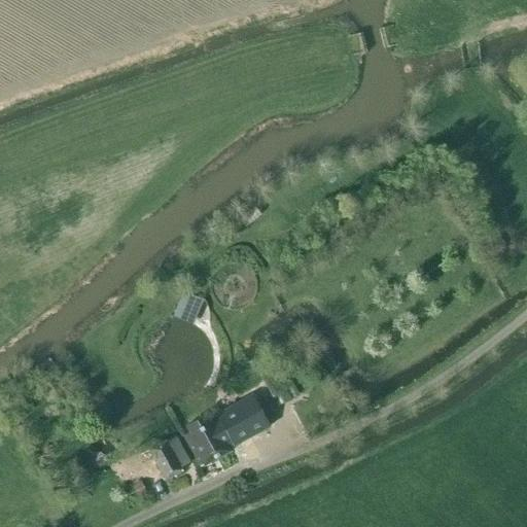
[(201,321),(208,299),(187,291),(180,314),(201,321)]
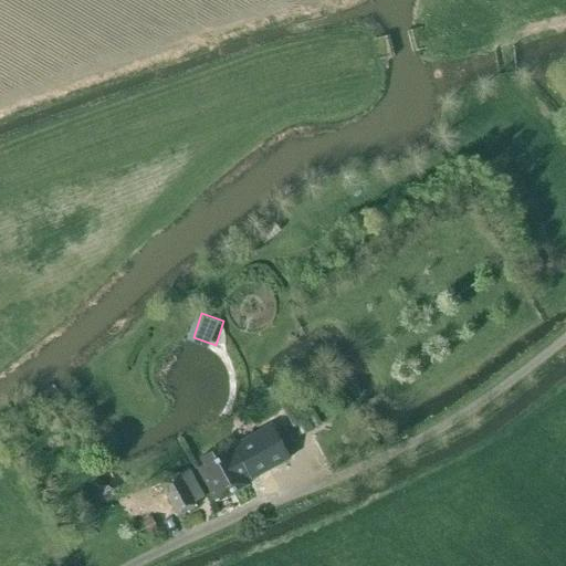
[(247,481),(289,458),(271,425),(226,449),(223,446),(200,459),(206,470),(199,473),(215,501),(248,483),(247,481)]
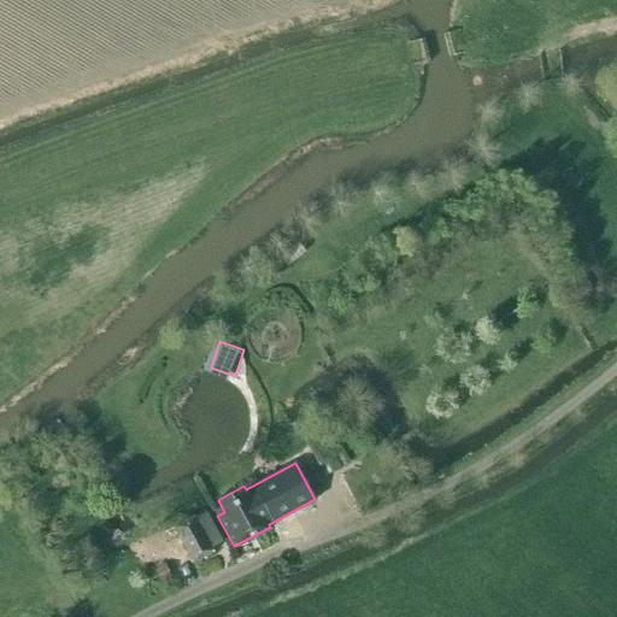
[(174,527),(192,562),(212,551),(210,547),(221,541),(205,512),(194,518),(194,517),(174,527)]
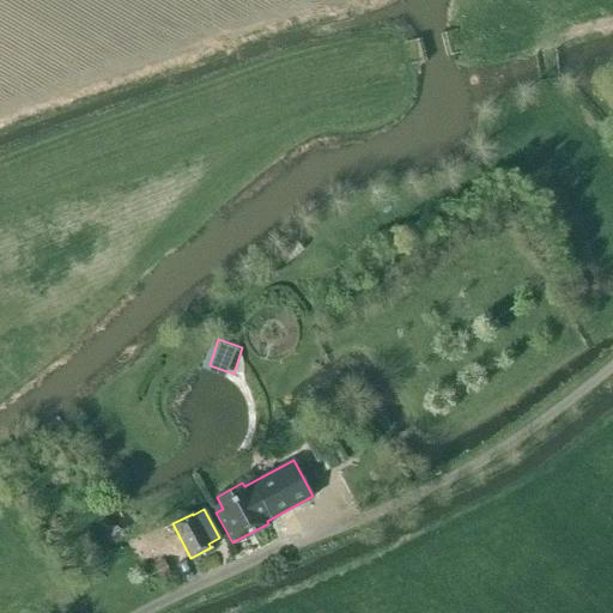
[(157,578),(169,572),(164,562),(152,568),(157,578)]
